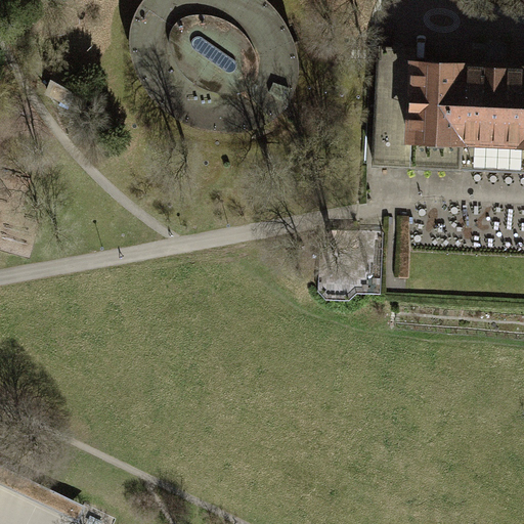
[(146,0),(138,10),(130,39),(135,64),(148,88),(169,108),(195,124),(226,130),(253,124),(277,112),(294,88),(298,63),(291,34),(272,8),(262,0),(146,0)]
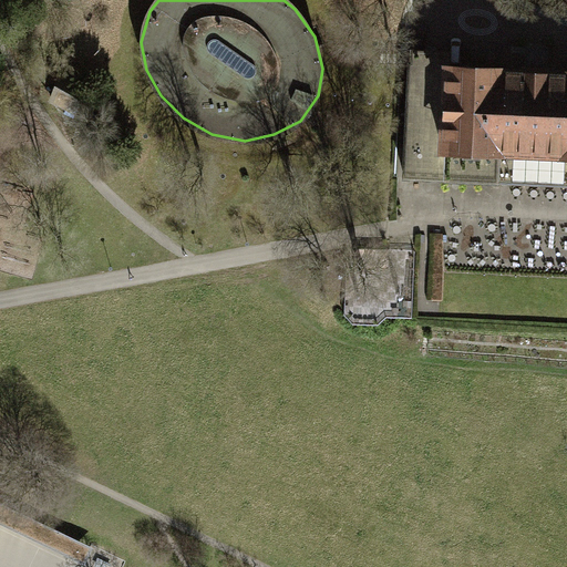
[(447,52),(410,51),(405,178),(566,184),(566,71),(447,68),(447,52)]
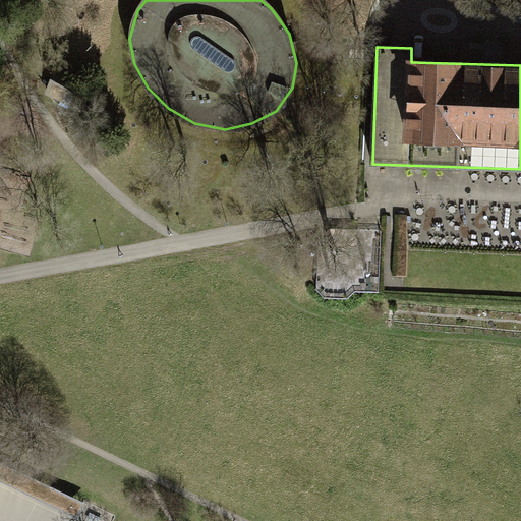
[(332,263),(334,287),(383,283),(381,258),(332,263)]
